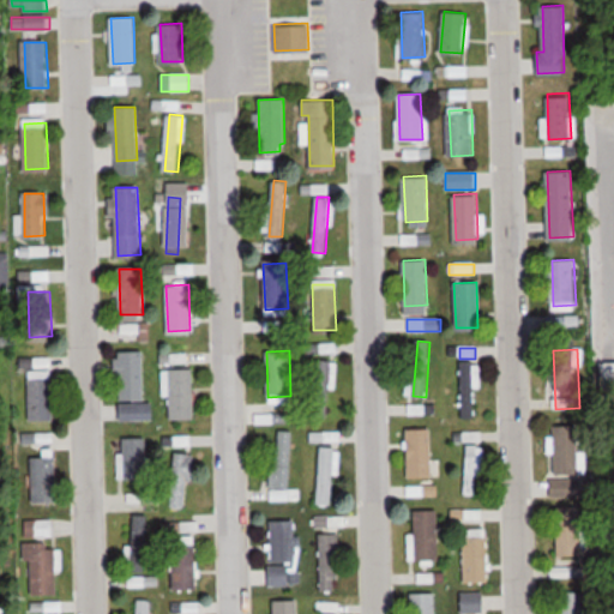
[(121,355),(124,401),(146,399),(144,354),(121,355)]
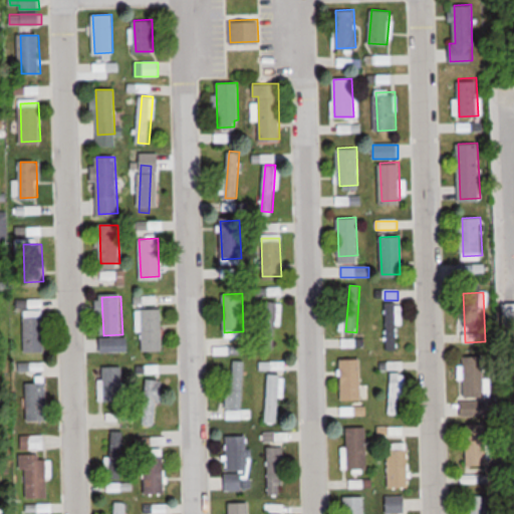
[(274,346),(277,299),(267,298),(263,345),(274,346)]
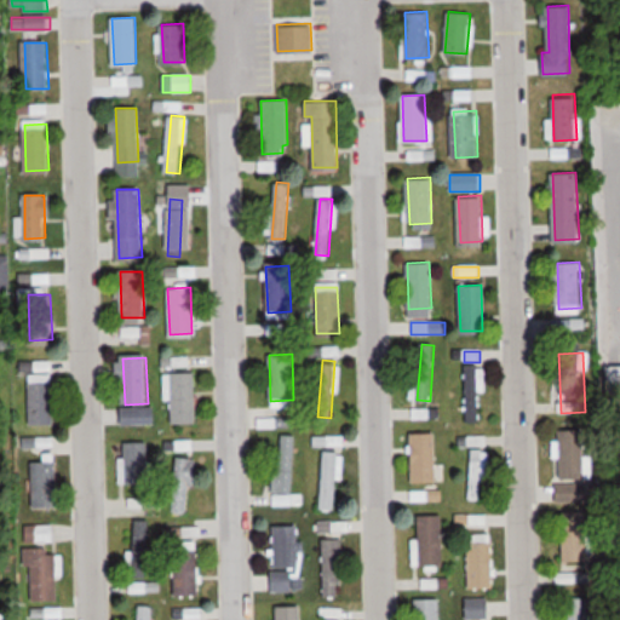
[(484,367),(463,367),(463,423),(480,423),(480,392),(484,392),(484,367)]
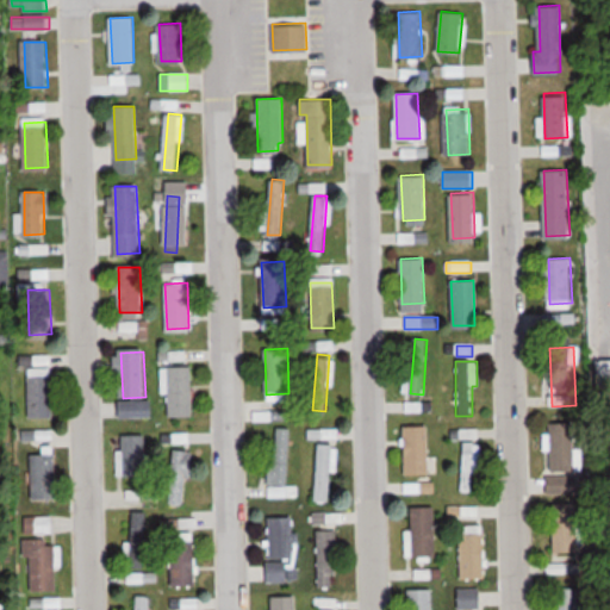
[(609,361),(596,361),(596,393),(609,393),(609,397),(609,396),(609,361)]
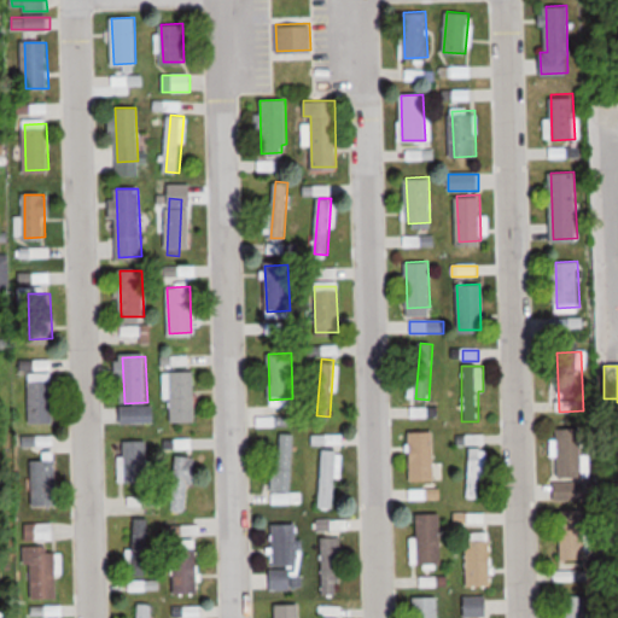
[(29,372),(31,418),(53,417),(52,371),(29,372)]
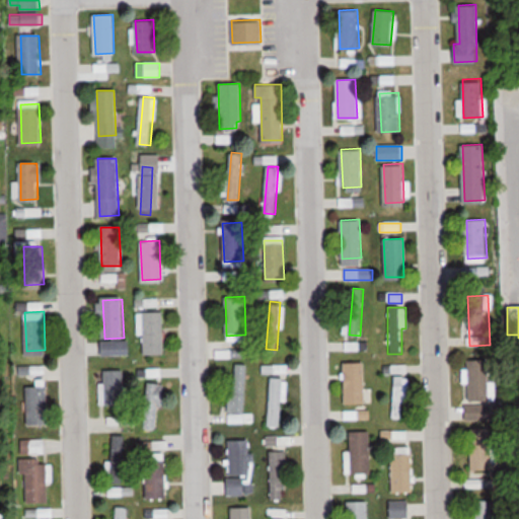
[(142,313),(144,352),(162,351),(161,312),(142,313)]
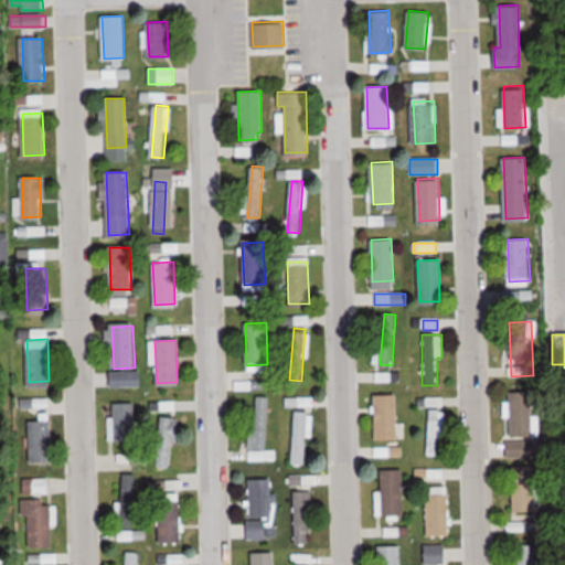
[(539,434),(512,434),(512,415),(504,416),(503,400),(510,400),(510,392),(529,391),(530,414),(537,413),(539,434)]
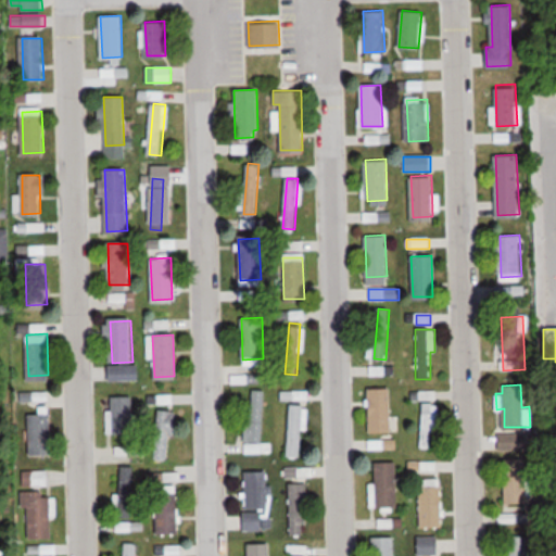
[(369,389),(371,430),(391,429),(390,388),(369,389)]
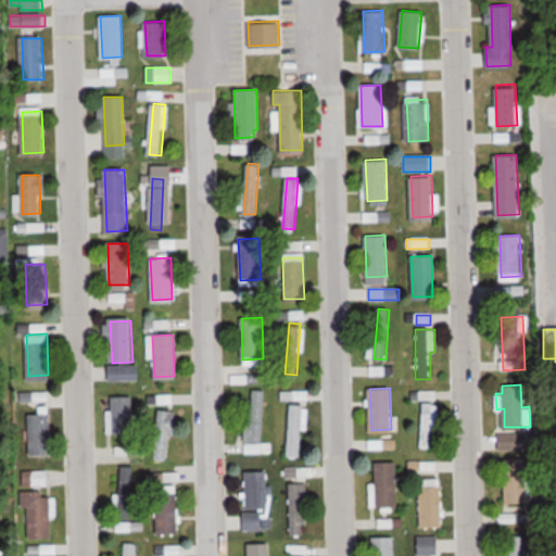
[(261,443),(265,393),(254,392),(250,443),(261,443)]
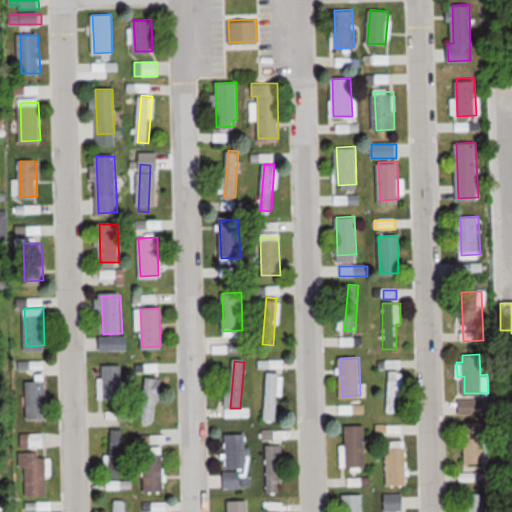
[(146,364),(145,371),(159,374),(160,366),(146,364)]
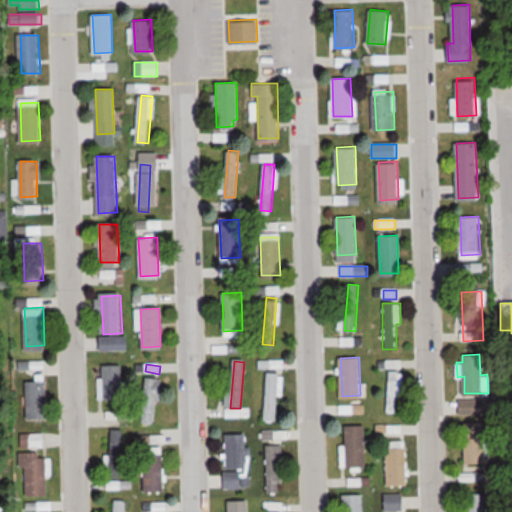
[(104,365),(104,396),(121,396),(121,365),(104,365)]
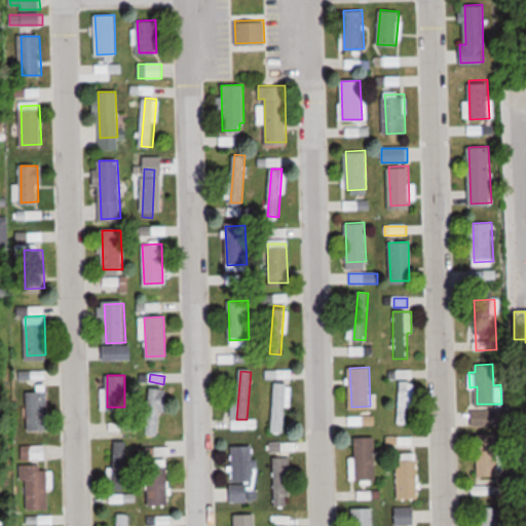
[(408,426),(411,378),(401,378),(397,425),(408,426)]
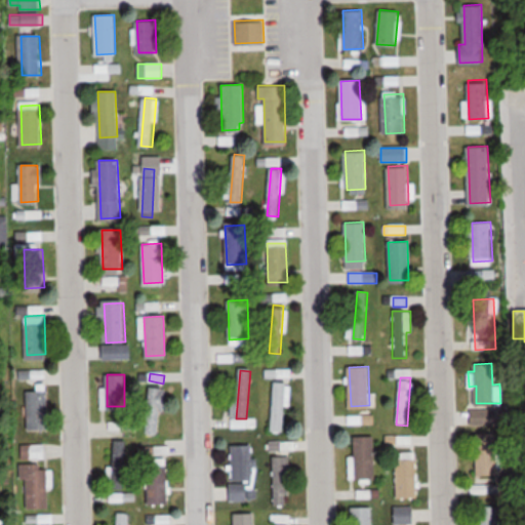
[(282,430),(286,381),(275,380),(272,429),(282,430)]
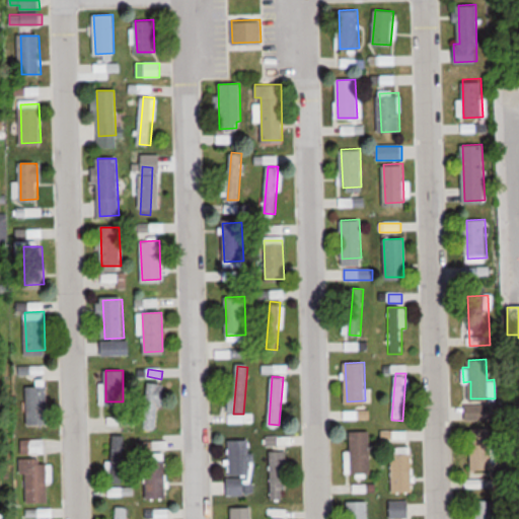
[(156,432),(160,384),(149,383),(146,431),(156,432)]
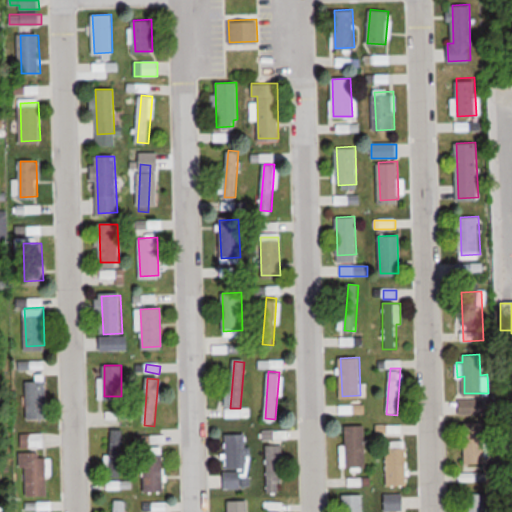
[(28,382),(29,420),(48,419),(46,381),(28,382)]
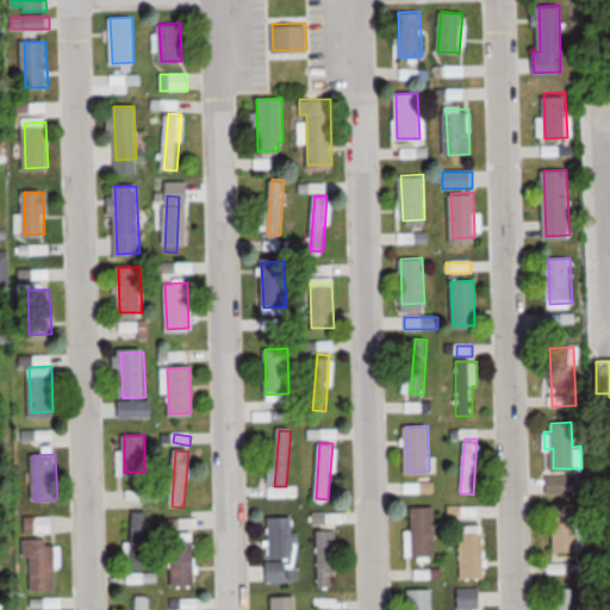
[(579,475),(547,475),(547,495),(579,495),(579,475)]
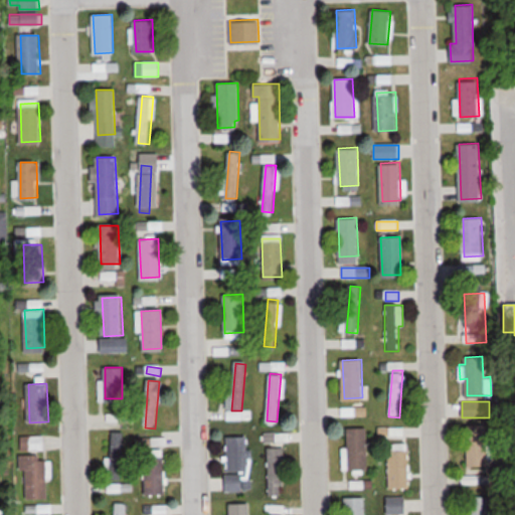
[(466,425),(468,464),(487,463),(485,424),(466,425)]
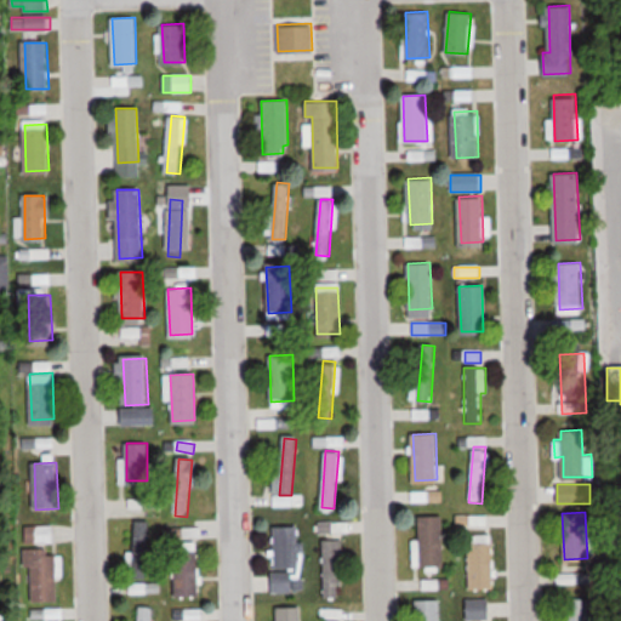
[(147,576),(147,519),(135,519),(134,575),(147,576)]
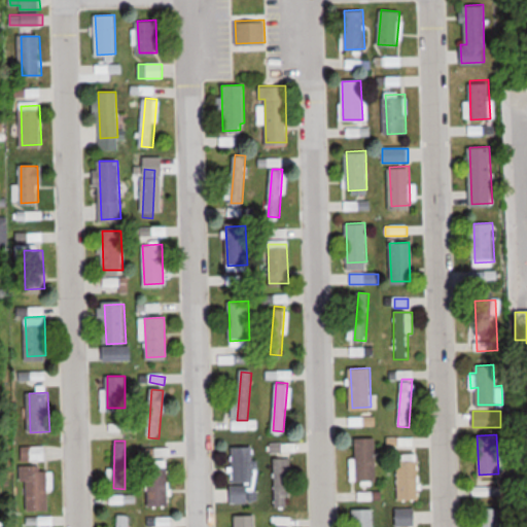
[(354,443),(355,482),(375,481),(373,442),(354,443)]
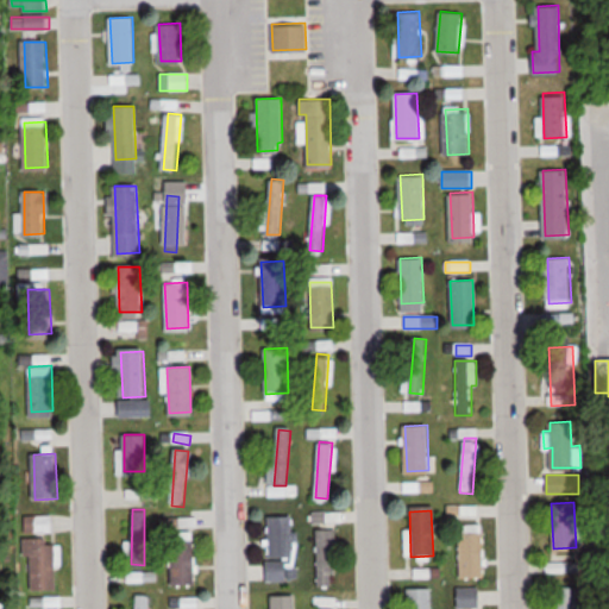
[(52,534),(52,518),(26,518),(26,534),(52,534)]
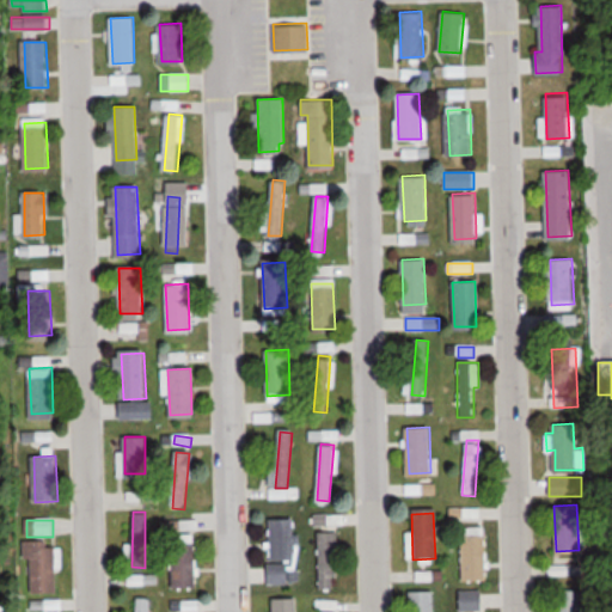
[(195,522),(187,520),(184,527),(193,530),(195,522)]
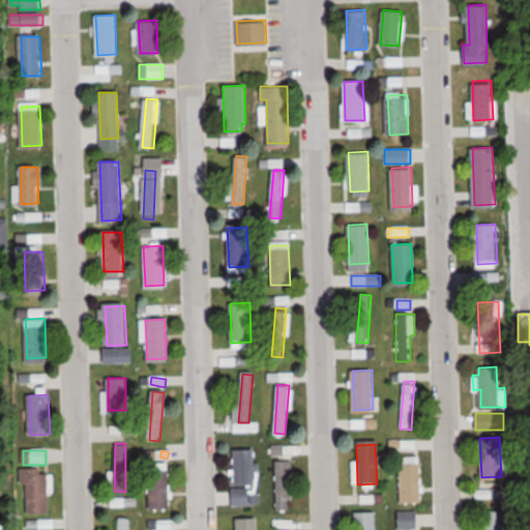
[(235,450),(235,483),(253,482),(253,450),(235,450)]
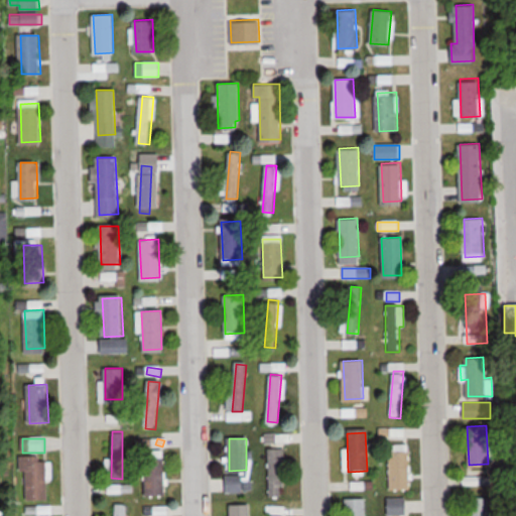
[(391,445),(393,484),(411,483),(410,444),(391,445)]
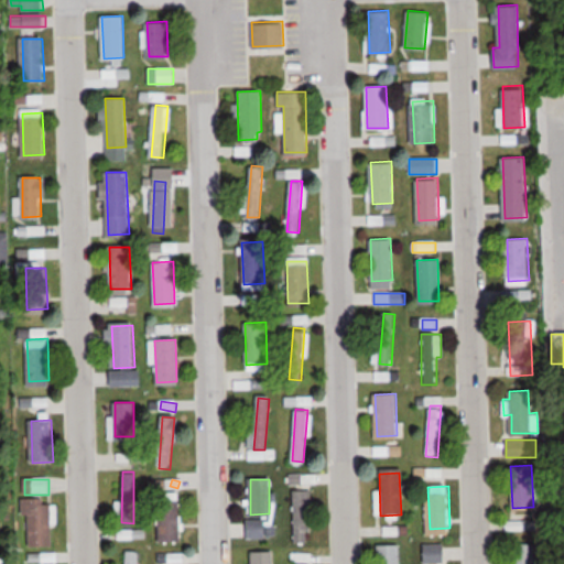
[(310,542),(307,490),(295,490),(297,542),(310,542)]
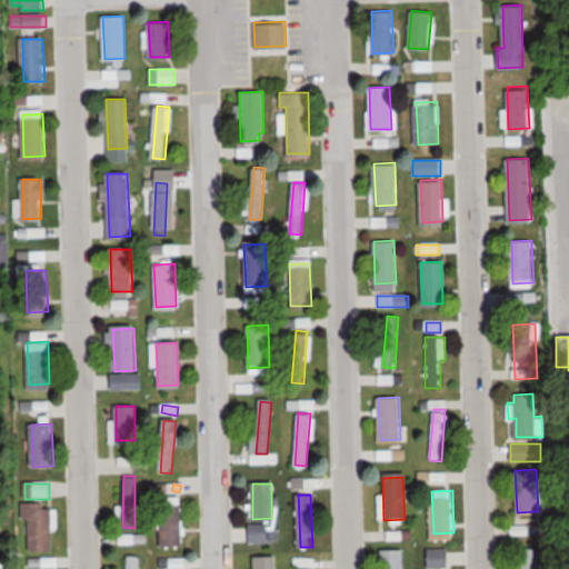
[(160,502),(162,543),(182,543),(181,501),(160,502)]
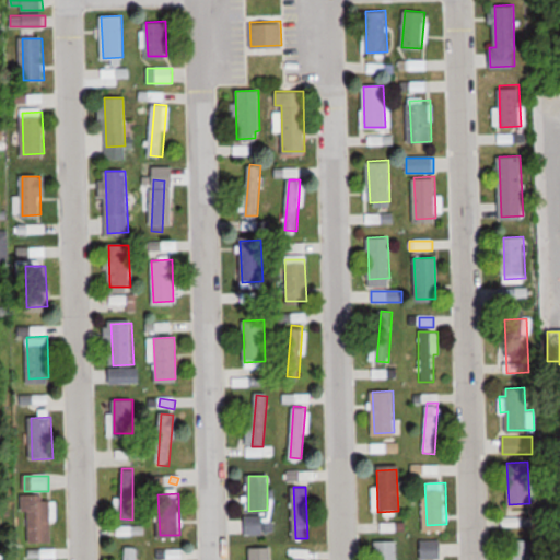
[(51,496),(27,496),(27,543),(51,543),(51,496)]
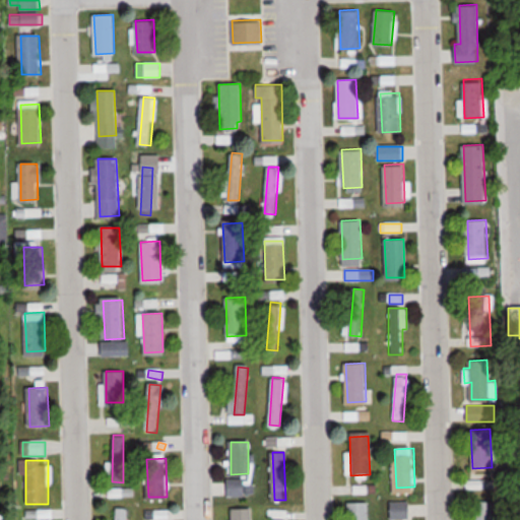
[(409,519),(409,502),(391,502),(391,519),(409,519)]
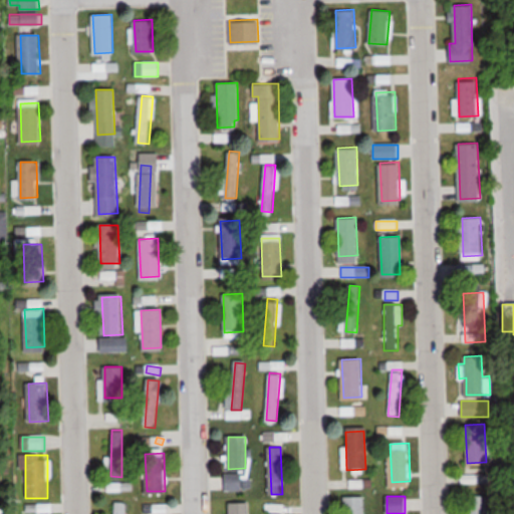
[(468,496),(467,513),(491,513),(491,496),(468,496)]
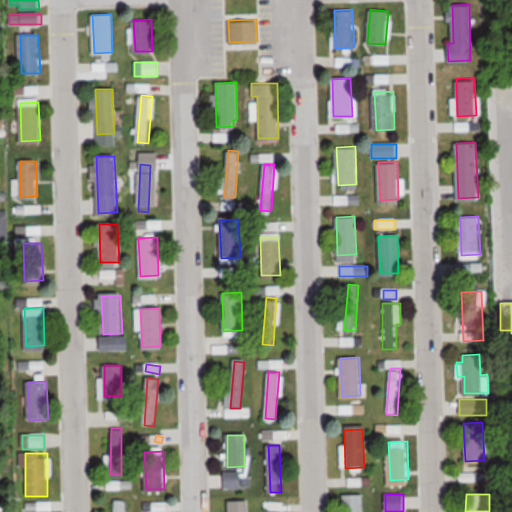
[(343,497),(343,511),(362,511),(362,496),(343,497)]
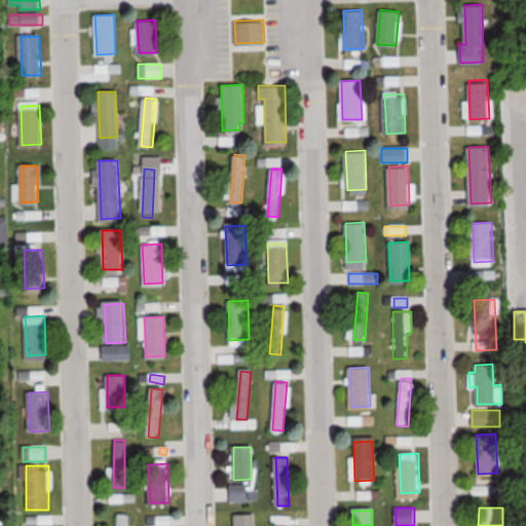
[(126,525),(128,514),(117,513),(116,525),(126,525)]
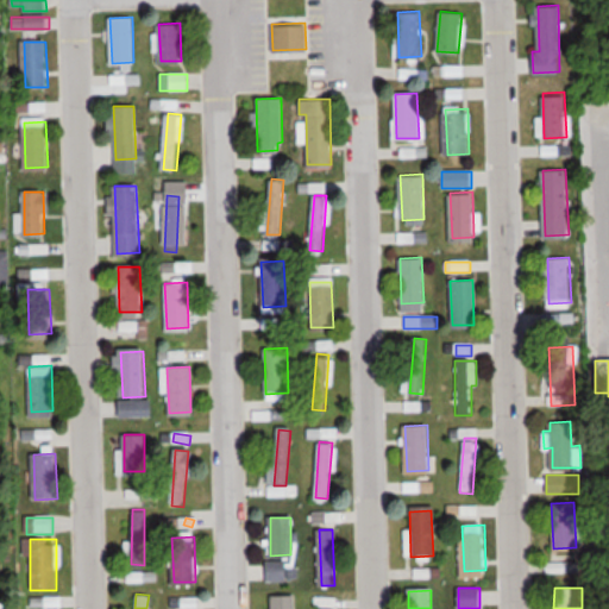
[(269,597),(269,608),(290,608),(290,596),(269,597)]
